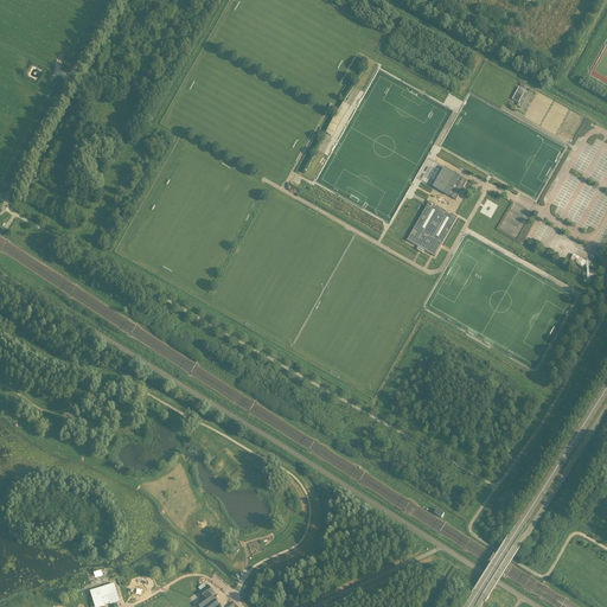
[(518,88),(512,100),(518,103),(525,91),(518,88)]
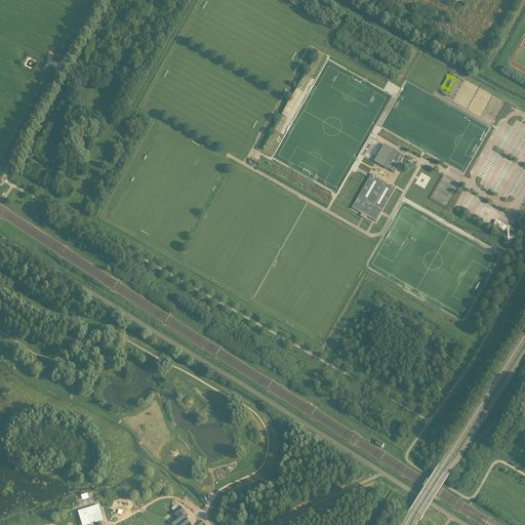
[(296,89),(288,101),(281,115),(288,118),(295,105),(303,93),(296,89)]
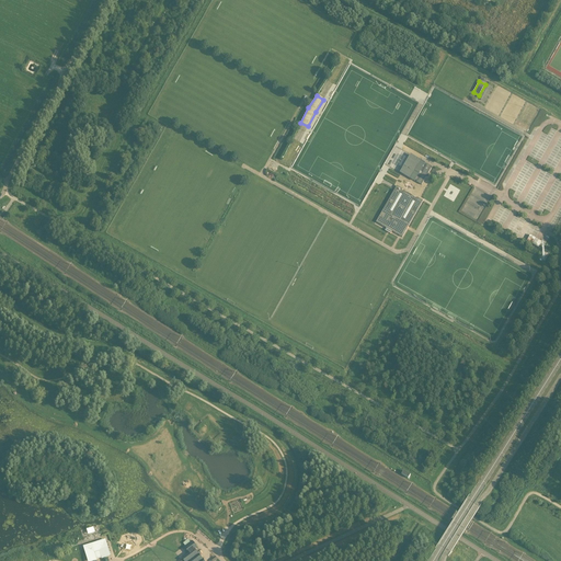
[(415,159),(411,156),(401,173),(405,176),(414,182),(415,181),(418,182),(416,183),(422,185),(432,168),(426,164),(426,165),(424,164),(425,163),(415,158),(415,159)]
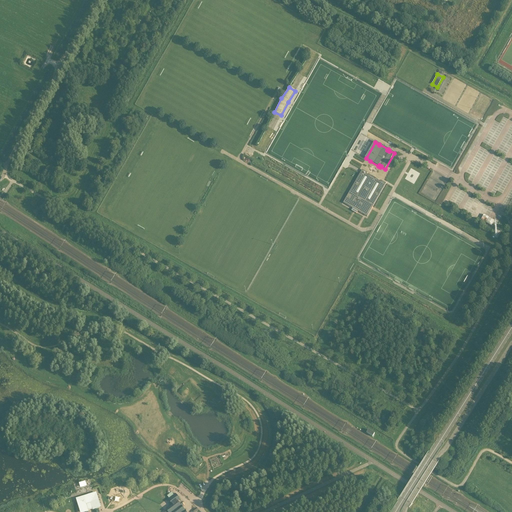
[(368,217),(386,184),(384,183),(381,181),(380,182),(378,181),(374,178),(368,175),(367,174),(367,173),(362,170),(344,204),(368,217)]
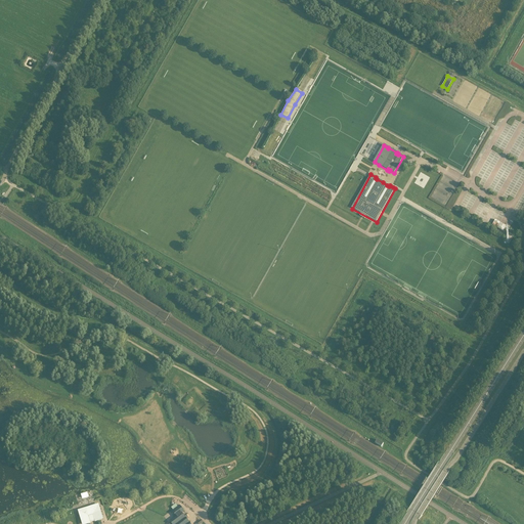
[(505,225),(495,220),(492,225),(501,231),(505,225)]
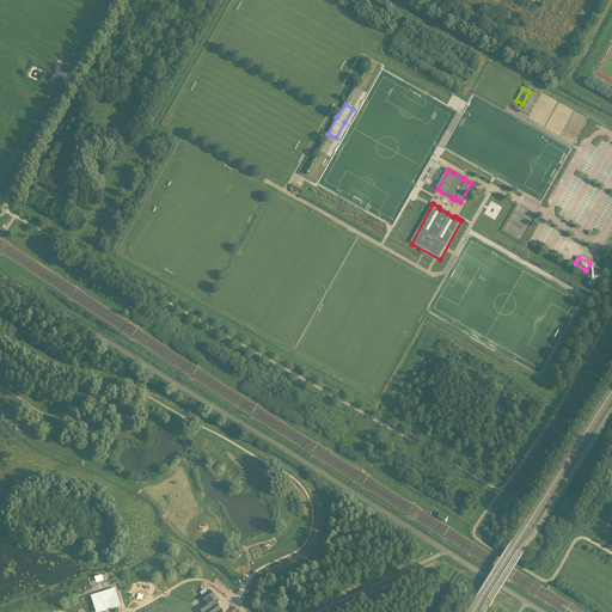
[(90,597),(95,611),(103,611),(110,610),(120,607),(115,589),(90,597)]
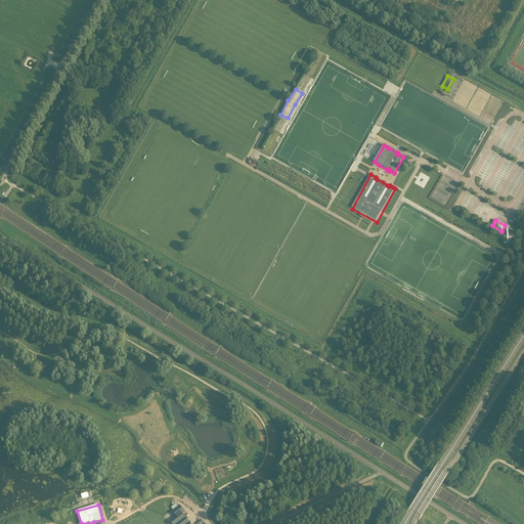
[(189,523),(182,513),(184,512),(180,506),(178,508),(172,512),(176,517),(170,522),(171,523),(168,523),(189,523)]
